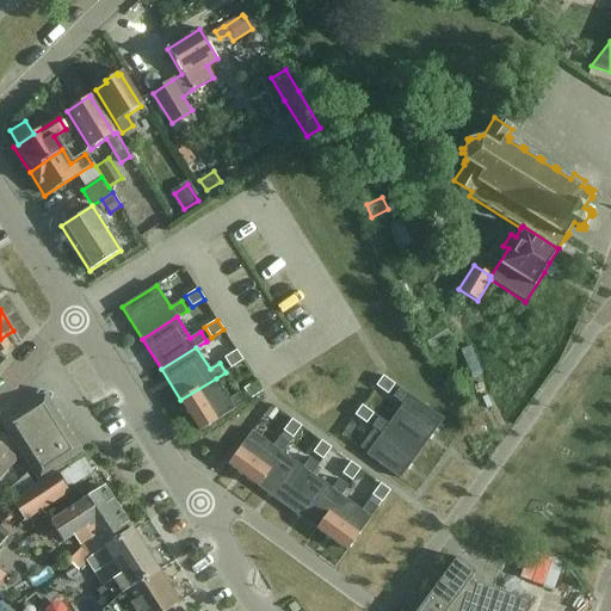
[(236,351),(224,358),(230,369),(244,360),(236,351)]
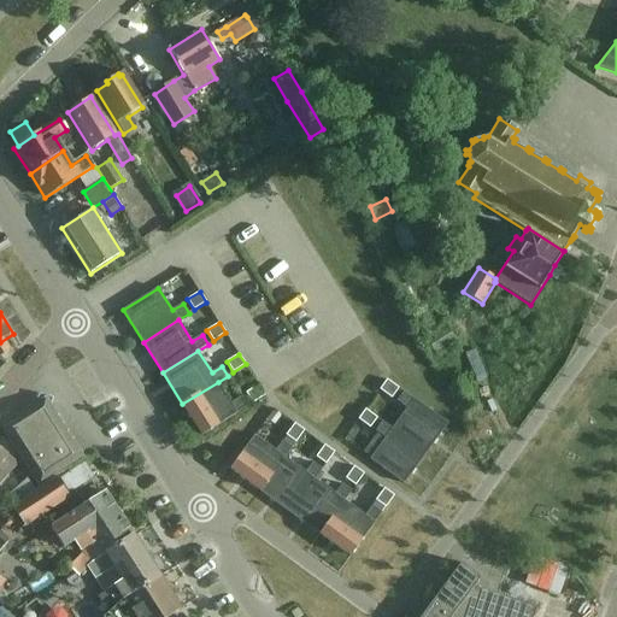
[(387,380),(380,389),(392,399),(399,388),(387,380)]
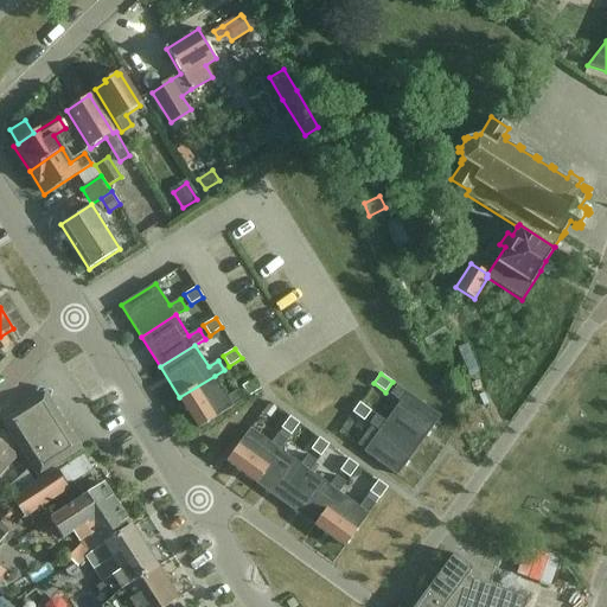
[(238,390),(228,397),(215,376),(179,397),(199,429),(234,407),(243,400),(238,390)]
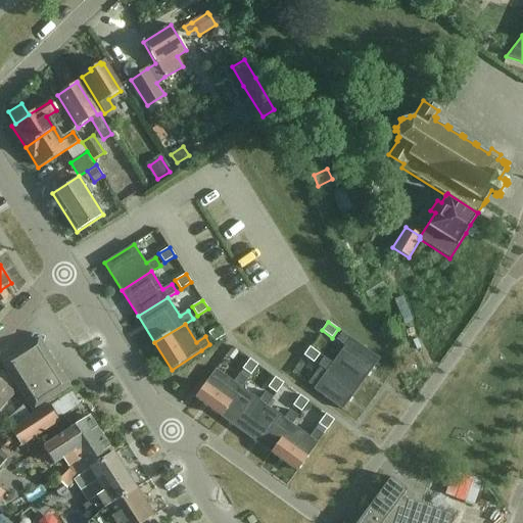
[(219,326),(208,333),(214,342),(225,335),(219,326)]
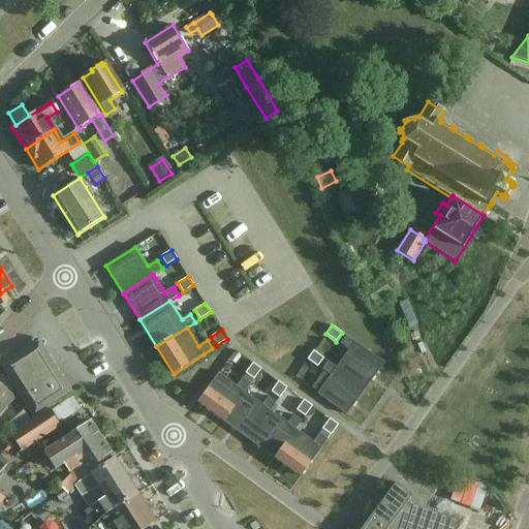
[(354,342),(346,336),(340,343),(348,349),(336,367),(365,389),(383,363),(354,341),(354,342)]
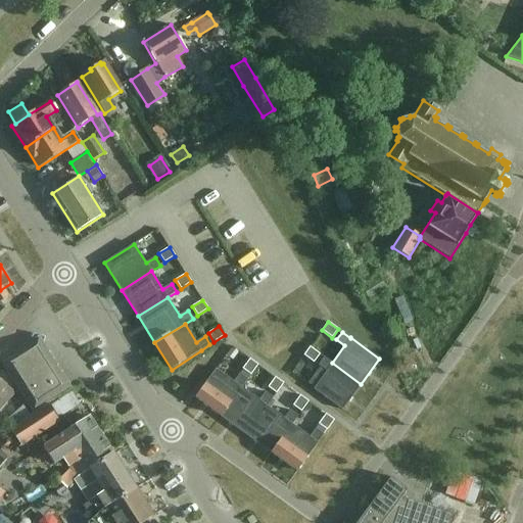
[(32,340),(0,361),(33,414),(73,388),(43,343),(44,337),(33,335),(32,340)]
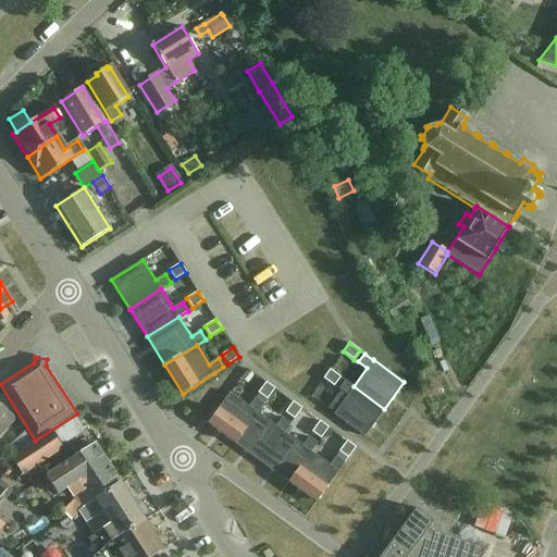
[(330,370),(323,379),(334,386),(341,378),(330,370)]
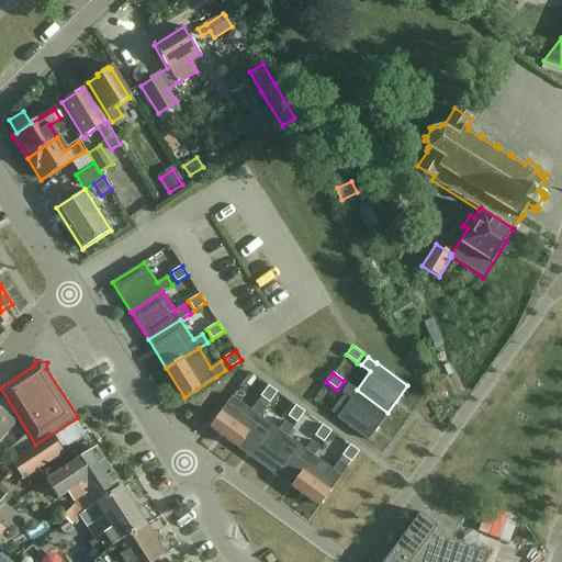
[(388,413),(357,390),(348,384),(341,392),(350,398),(337,418),(368,440),(388,413)]
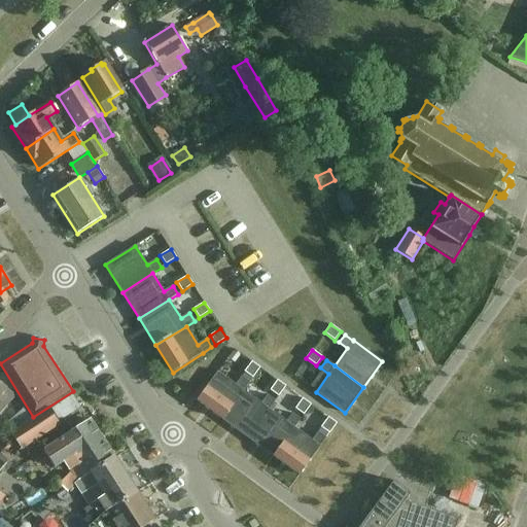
[(251,361),(244,372),(252,378),(260,367),(251,361)]
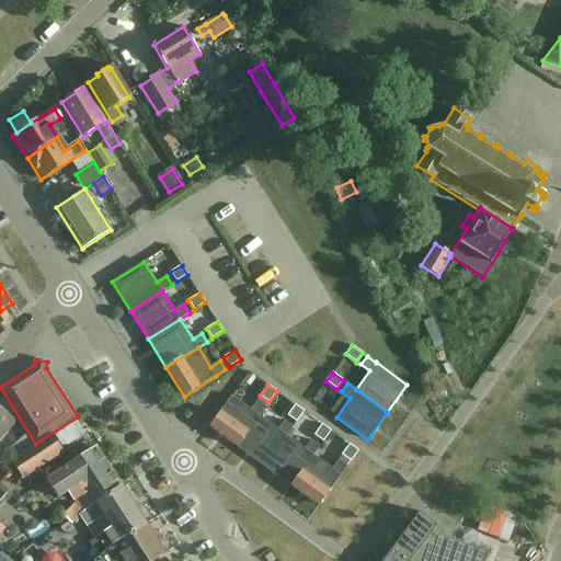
[(231,396),(209,426),(237,446),(259,415),(265,407),(258,401),(251,410),(231,396)]
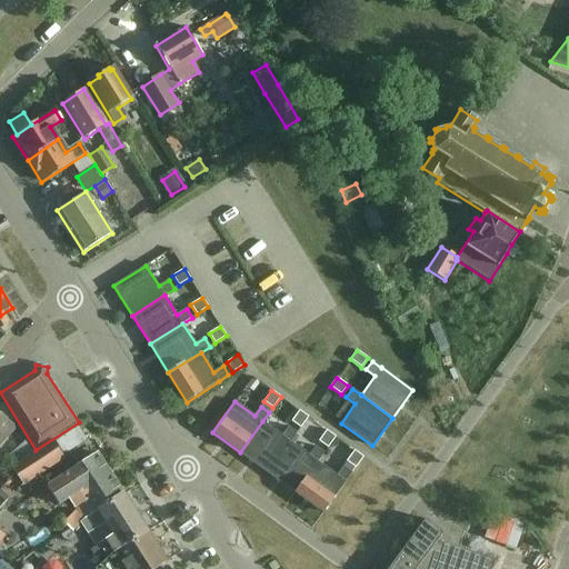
[(299,410),(291,421),(300,428),(308,417),(299,410)]
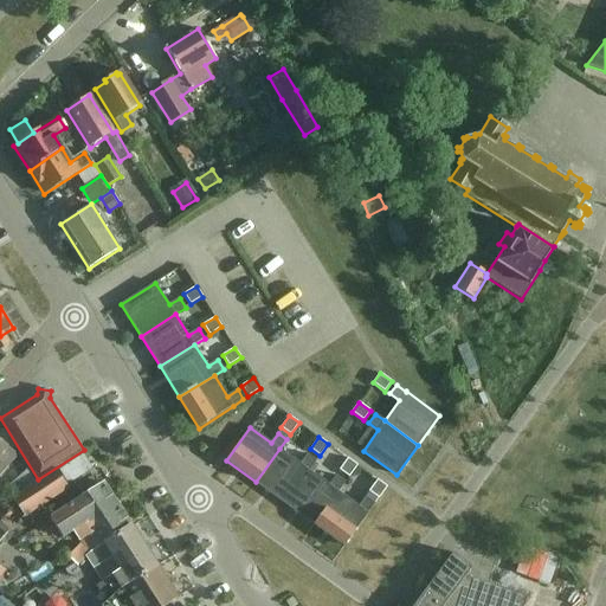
[(0,440),(0,476),(18,456),(0,440)]
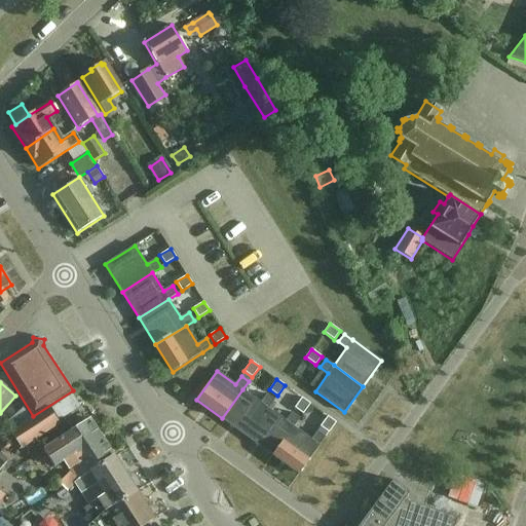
[(242,389),(222,418),(248,437),(268,408),(274,400),(267,395),(261,403),(242,389)]
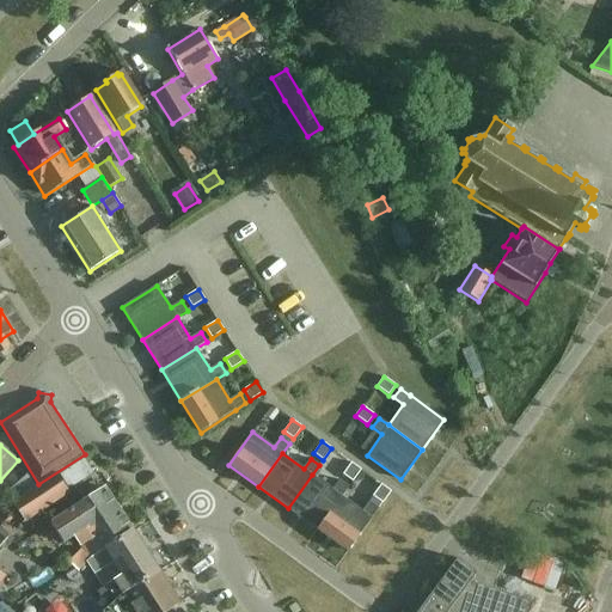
[(352,463),(342,475),(353,482),(361,470),(352,463)]
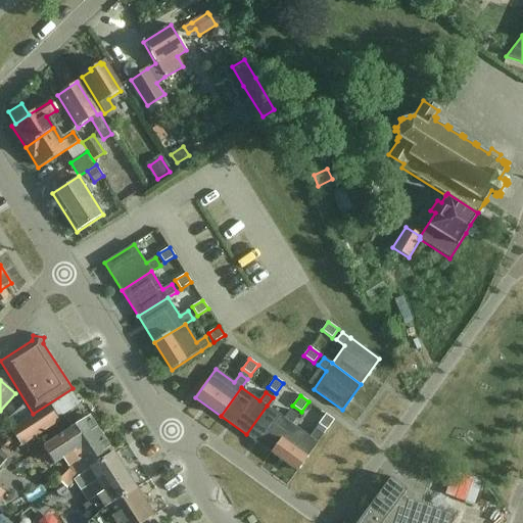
[(7,419),(0,423),(0,427),(4,433),(12,427),(13,428),(25,420),(31,416),(24,406),(17,410),(7,418),(7,419)]
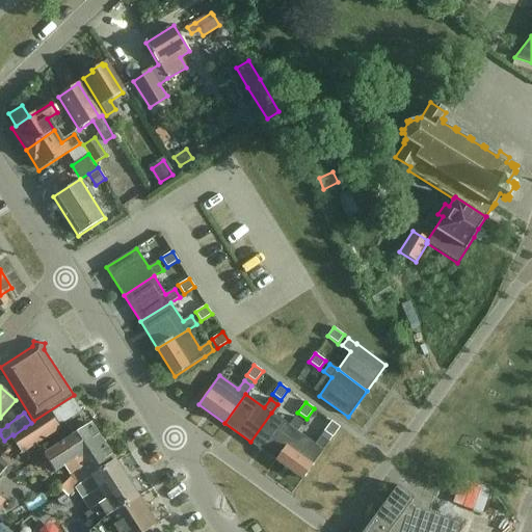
[(271,413),(250,442),(276,460),(297,431),(303,423),(295,418),(289,426),(271,413)]
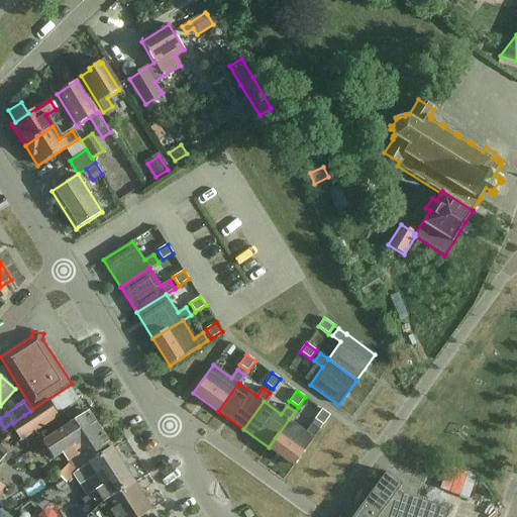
[(58,416),(49,404),(13,426),(21,439),(58,416)]
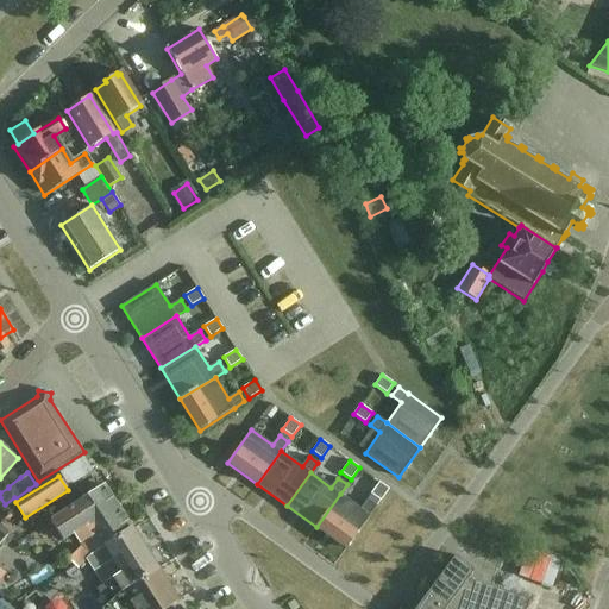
[(380,482),(370,494),(381,501),(389,489),(380,482)]
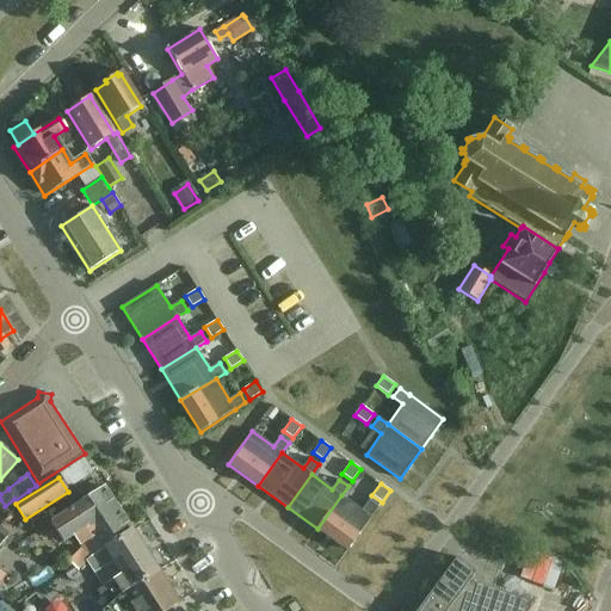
[(98,551),(131,530),(105,488),(50,523),(62,542),(72,535),(79,545),(90,538),(98,551)]
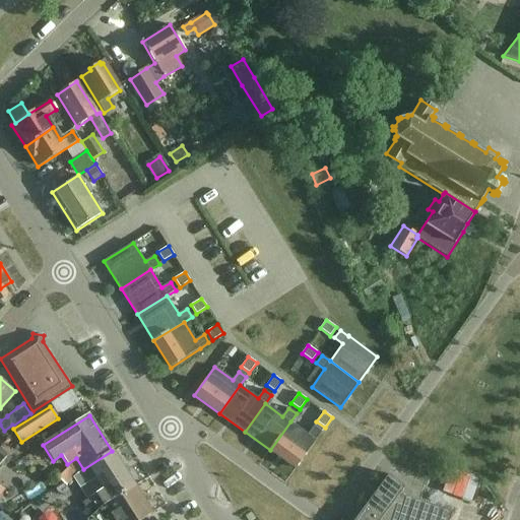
[(290,421),(270,450),(296,468),(316,441),(315,440),(321,432),(314,427),(308,435),(290,421)]
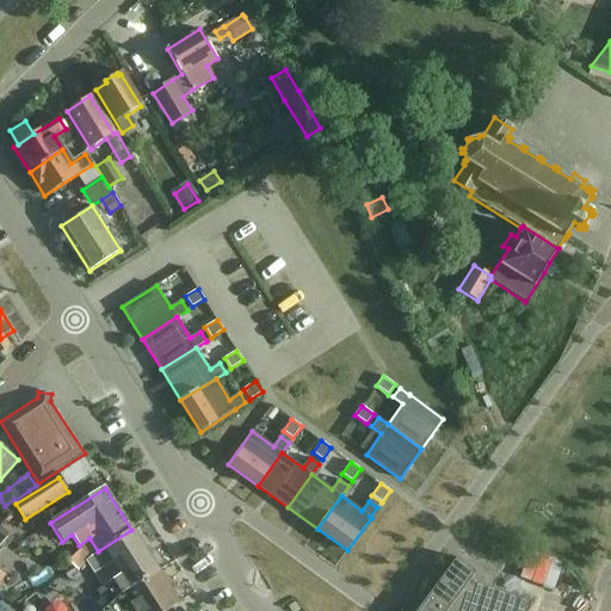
[(98,551),(90,556),(106,584),(99,588),(107,602),(118,596),(122,593),(156,571),(131,530),(98,551)]
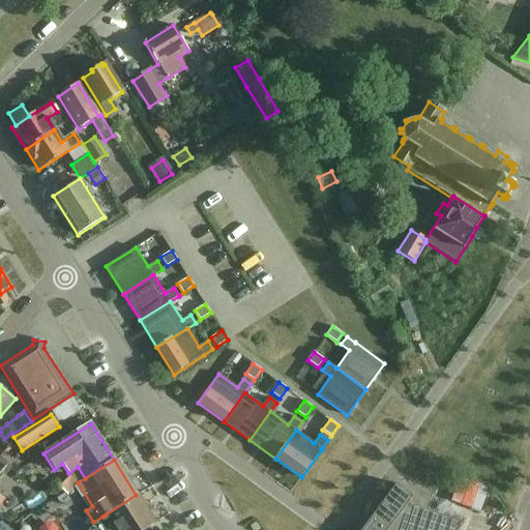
[(70,476),(60,488),(66,493),(77,482),(70,476)]
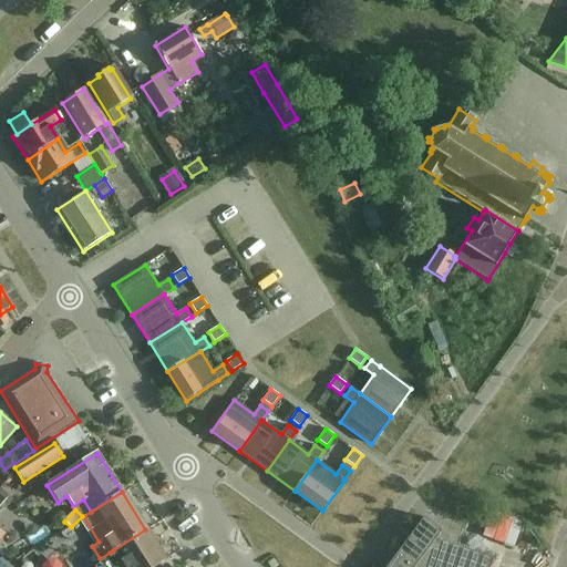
[(423,517),(385,566),(488,566),(492,558),(435,539),(442,531),(423,517)]
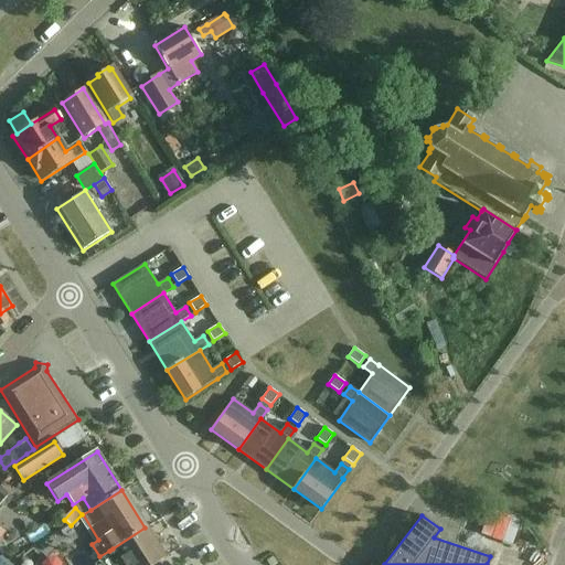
[(109,551),(95,564),(158,564),(157,563),(163,557),(145,528),(113,548),(109,551)]
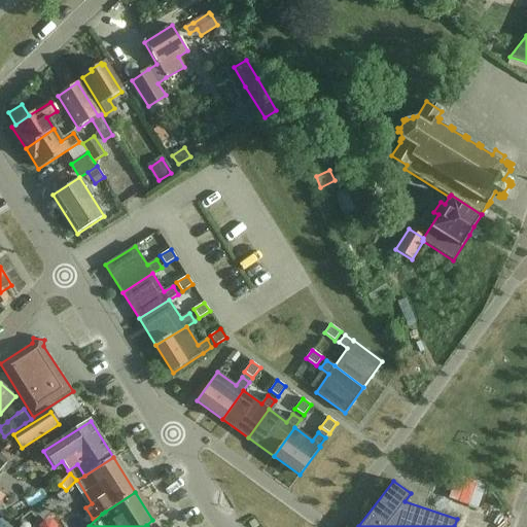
[(0,505),(0,513),(6,518),(12,512),(3,503),(0,505)]
